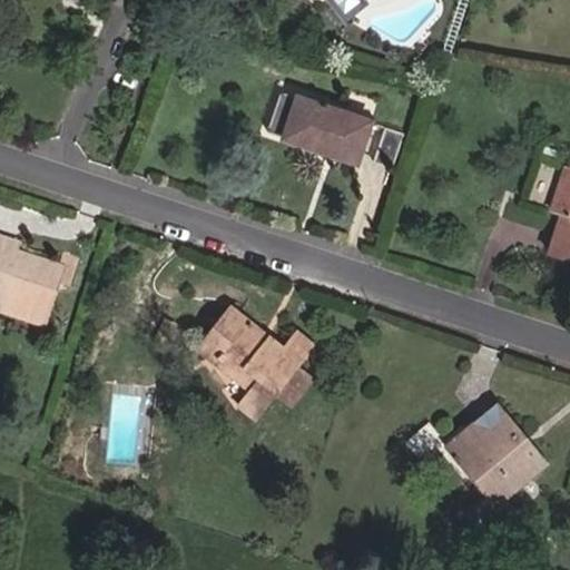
[(331,0),(345,16),(361,2),(359,0),(331,0)]
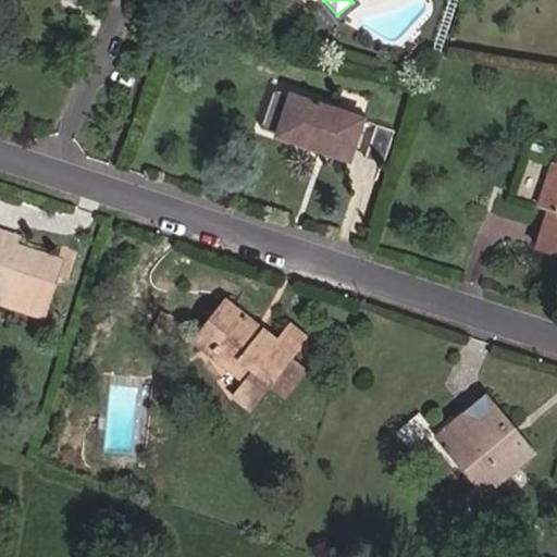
[(348,159),(361,119),(274,89),(267,111),(284,116),(277,135),(348,159)]
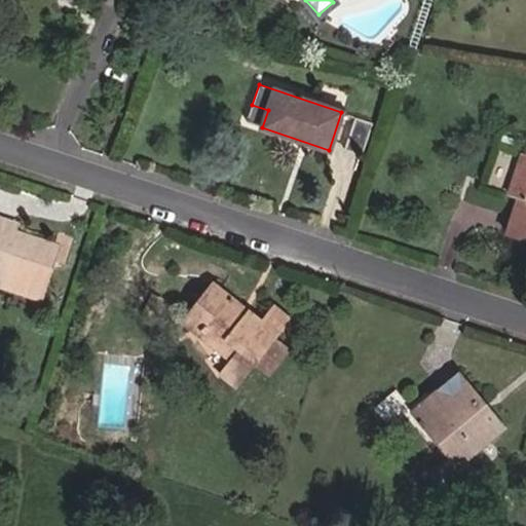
[(262,127),(268,110),(252,105),(246,122),(262,127)]
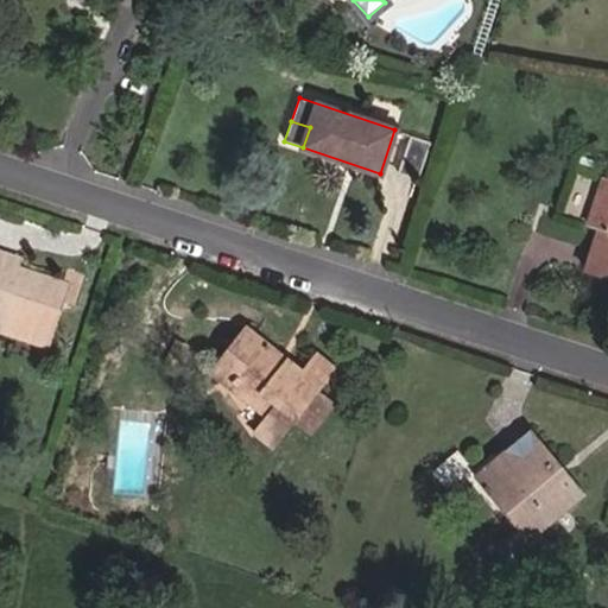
[(418,179),(430,143),(413,138),(401,175),(418,179)]
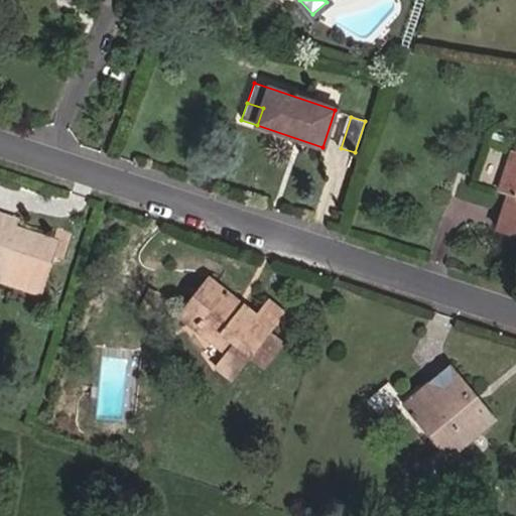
[(515,152),(513,151),(500,191),(509,195),(497,231),(515,237),(515,152)]
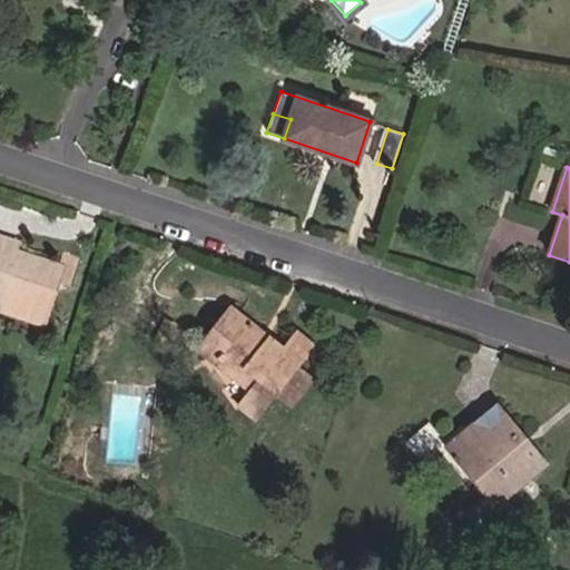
[(11,254),(15,242),(0,236),(0,263),(7,266),(11,254)]
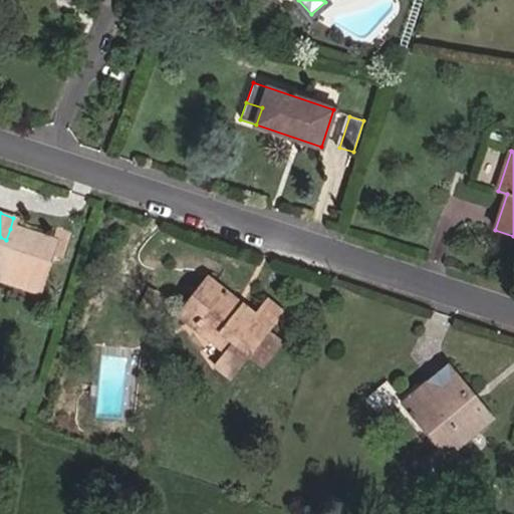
[(62,259),(70,234),(56,229),(51,243),(10,229),(6,240),(0,237),(0,273),(38,287),(49,255),(62,259)]
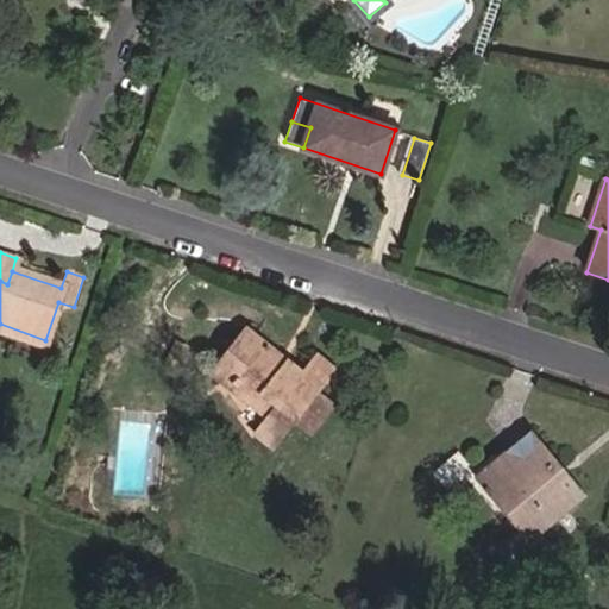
[(312,433),(332,406),(315,393),(333,370),(316,357),(302,375),(287,362),(281,369),(276,364),(281,357),(246,328),(215,368),(272,413),(256,434),(272,447),(294,420),(312,433)]
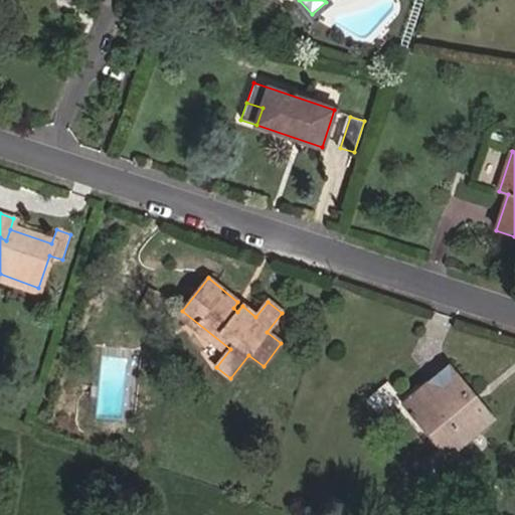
[(149,312),(158,294),(149,290),(141,308),(149,312)]
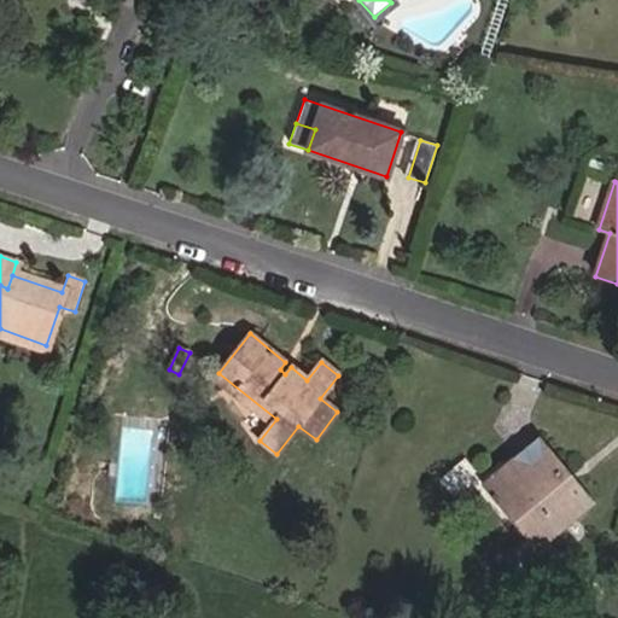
[(285,374),(291,367),(285,362),(280,369),(285,374)]
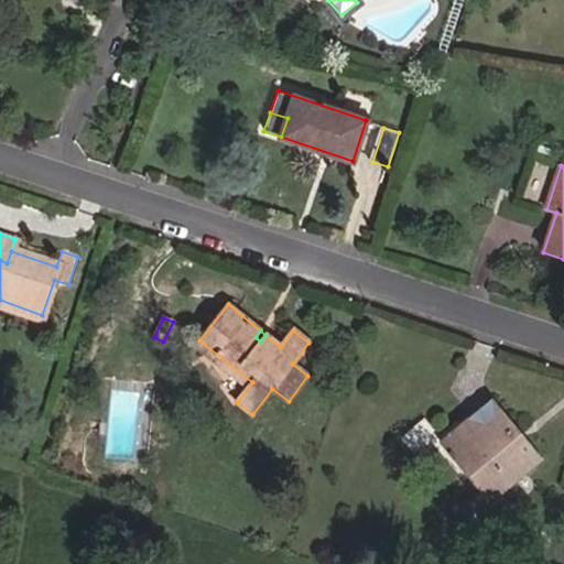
[(488,501),(541,457),(525,440),(521,443),(510,430),(514,426),(492,400),(451,434),(480,470),(469,479),(488,501)]
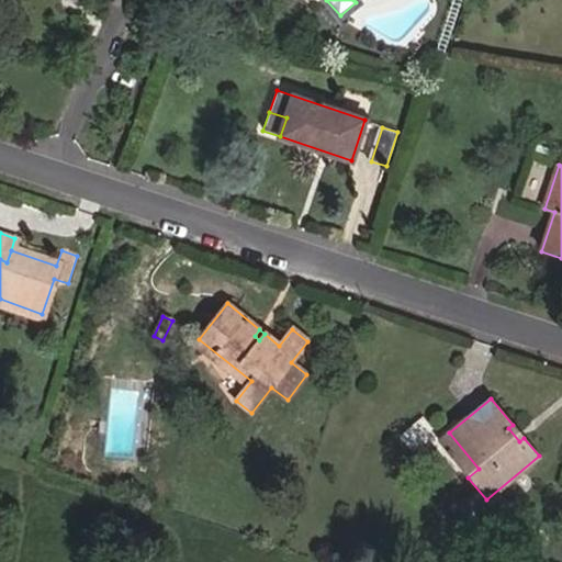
[(413,453),(436,434),(423,416),(398,437),(413,453)]
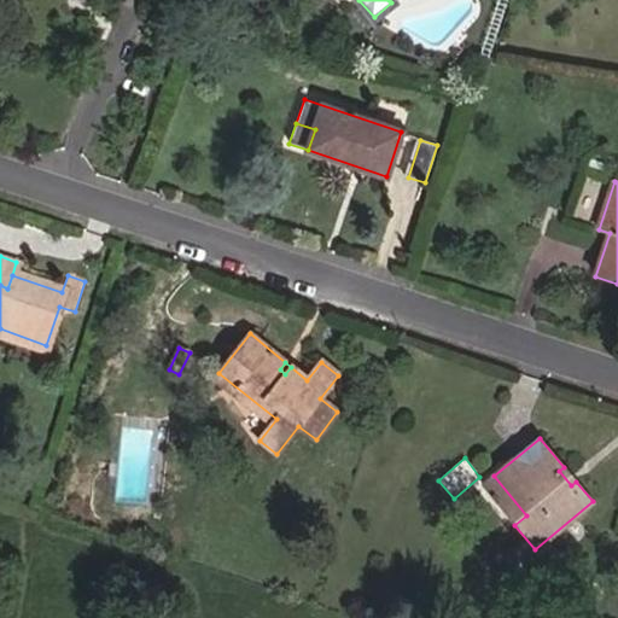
[(576,482),(564,467),(559,471),(571,485),(576,482)]
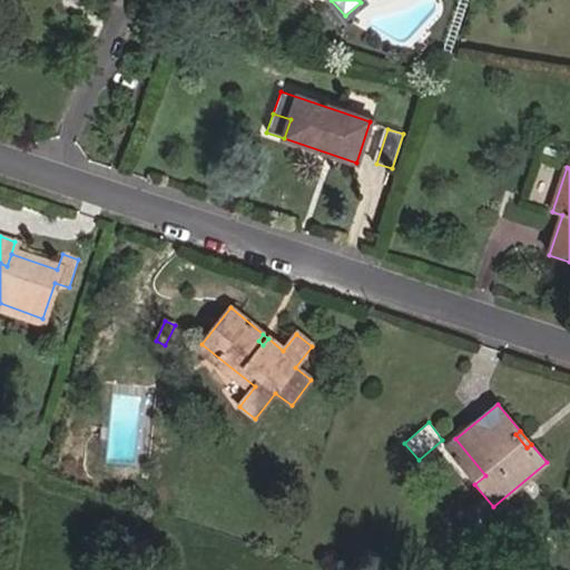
[(485,475),(455,439),(444,449),(474,484),(485,475)]
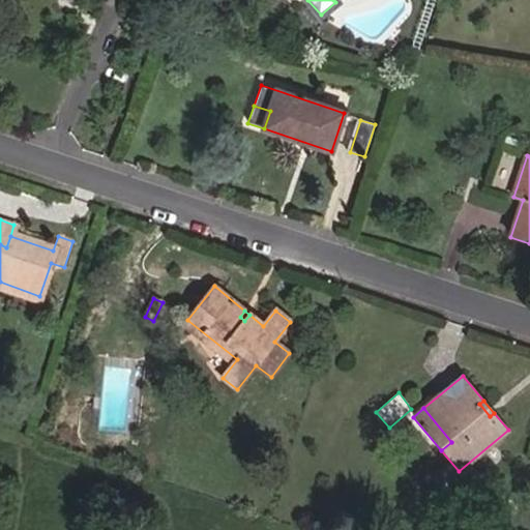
All buildings are outlined.
